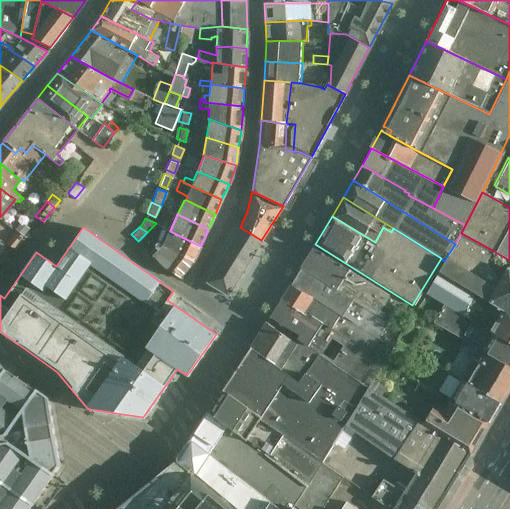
[(261,240),(240,227),(207,282),(227,294),(261,240)]
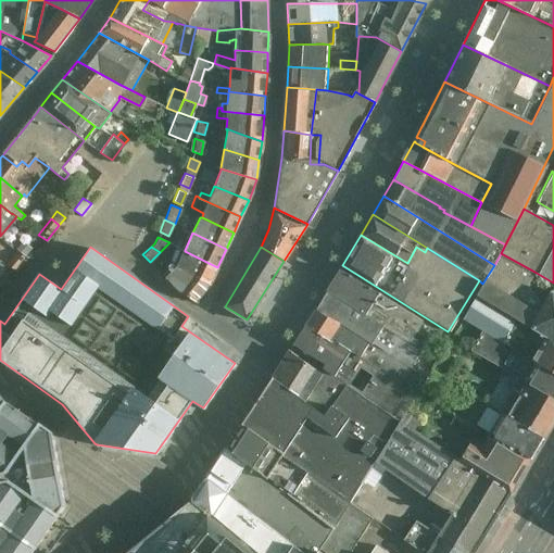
[(180,248),(173,261),(209,284),(217,267),(185,251),(185,250),(180,248)]
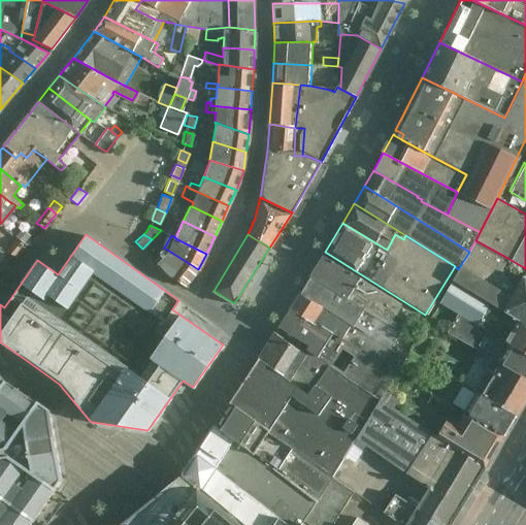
[(1,247),(8,253),(13,257),(24,244),(15,237),(10,242),(7,240),(1,247)]
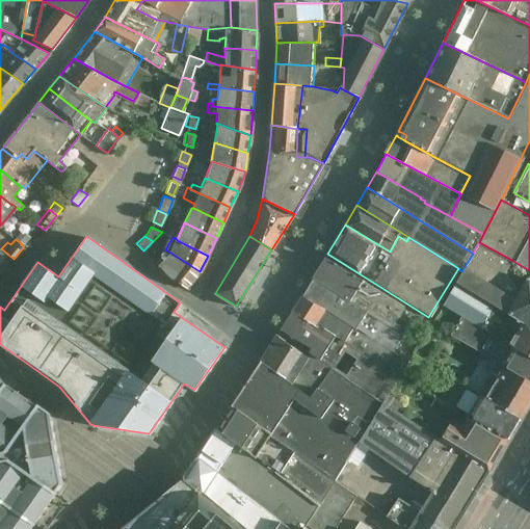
[(511,260),(479,242),(473,254),(461,271),(455,281),(491,302),(529,325),(529,272),(521,289),(505,271),(511,260)]
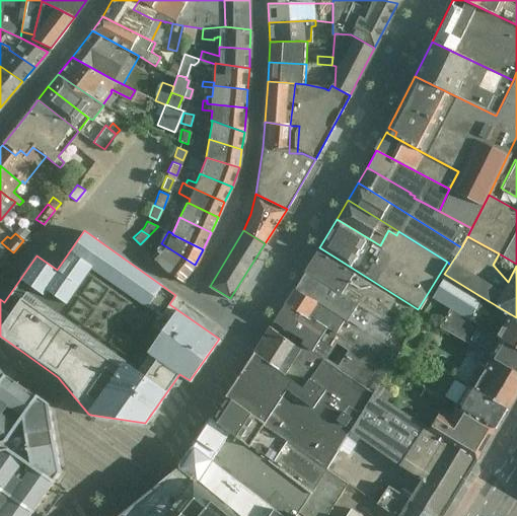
[(195,265),(161,243),(152,255),(164,270),(181,281),(195,265)]
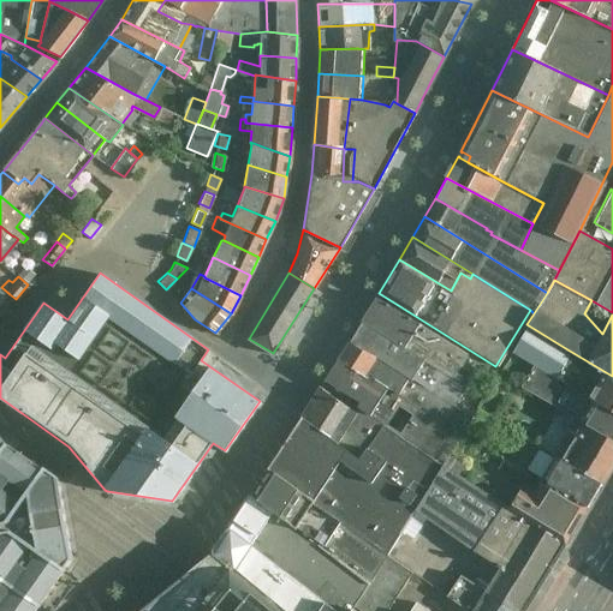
[(376,298),(375,300),(361,322),(452,378),(465,357),(422,329),(423,328),(397,311),(376,298)]
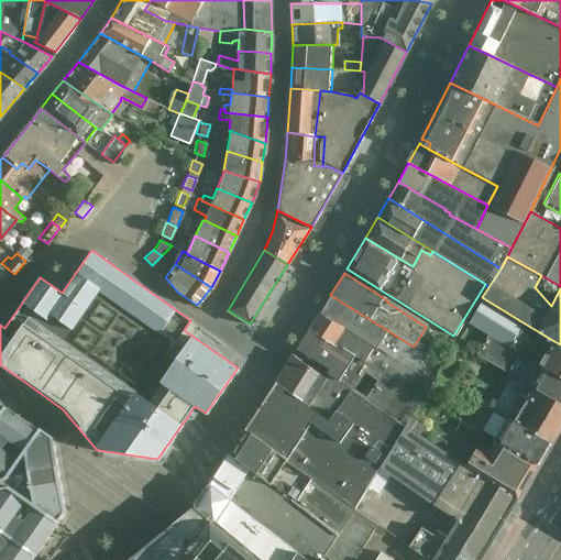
[(414,347),(330,295),(319,313),(419,376),(431,383),(437,374),(442,364),(433,359),(414,347)]
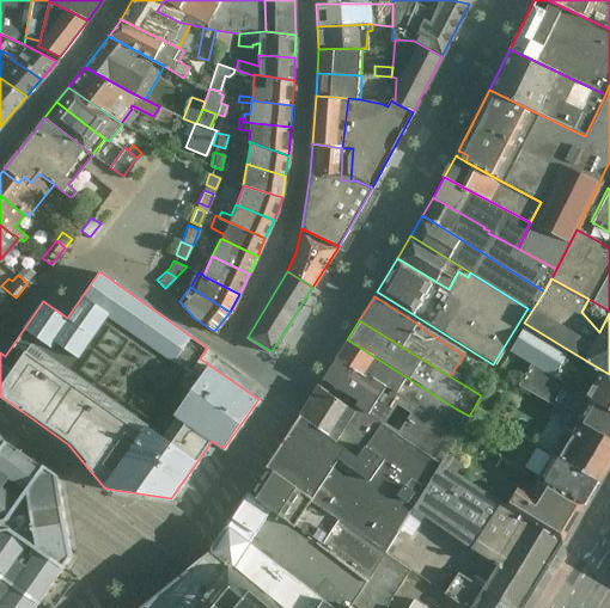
[(609,374),(565,348),(524,323),(510,348),(531,361),(590,398),(609,410),(609,374)]
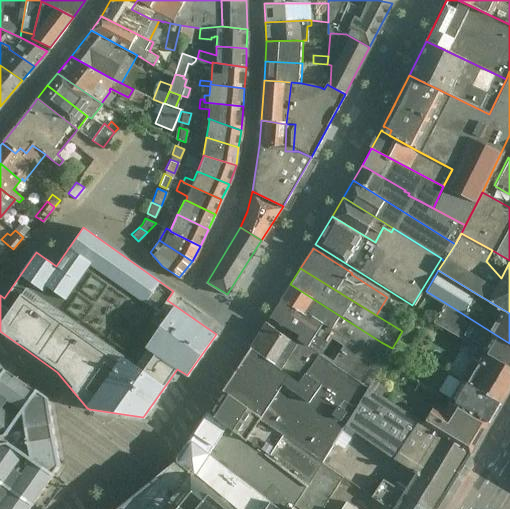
[(381,342),(290,284),(281,299),(308,316),(309,314),(325,324),(373,355),(381,342)]
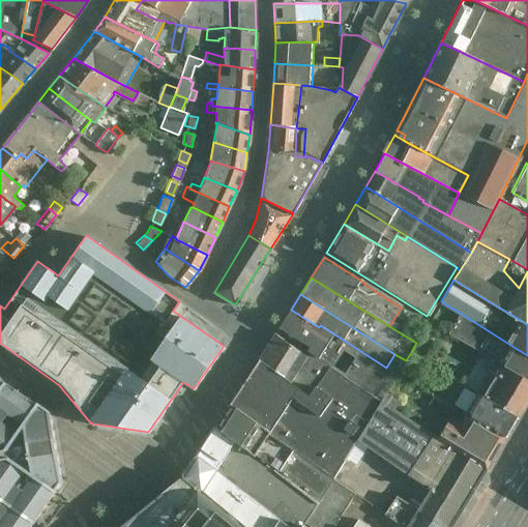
[(319,327),(291,310),(279,328),(311,349),(309,352),(328,366),(375,397),(377,392),(374,390),(387,369),(386,368),(336,335),(320,325),(319,327)]
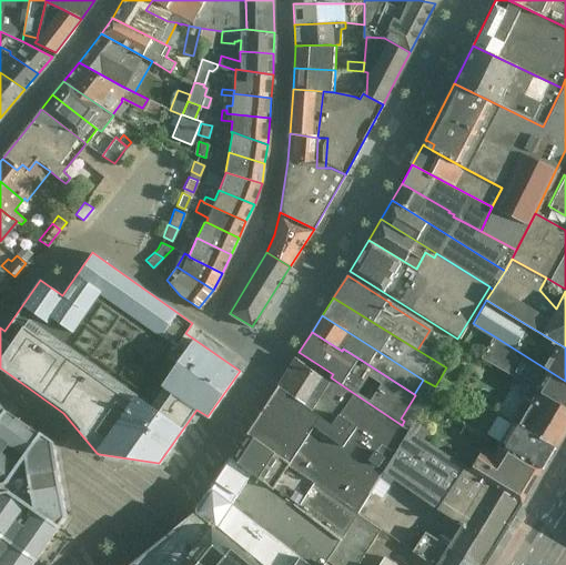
[(565,381),(547,370),(493,335),(479,356),(528,386),(565,410),(565,381)]
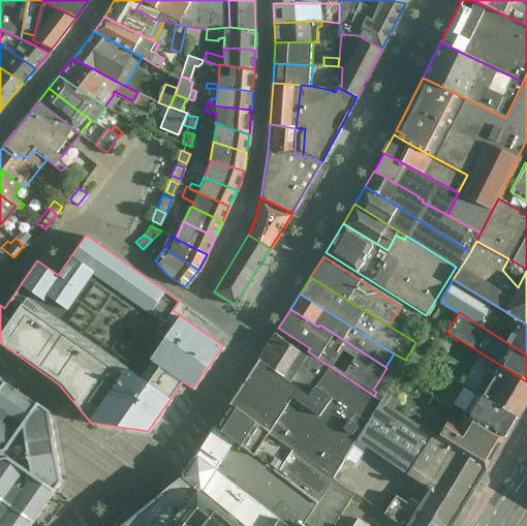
[(413,327),(407,337),(415,342),(421,333),(422,332),(413,327)]
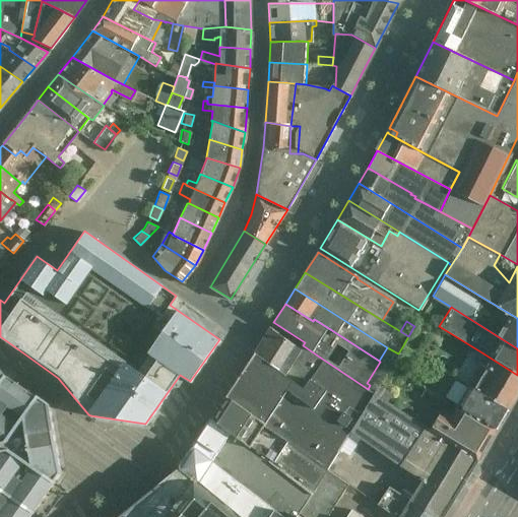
[(302,346),(270,327),(253,353),(302,388),(322,359),(303,345),(302,346)]
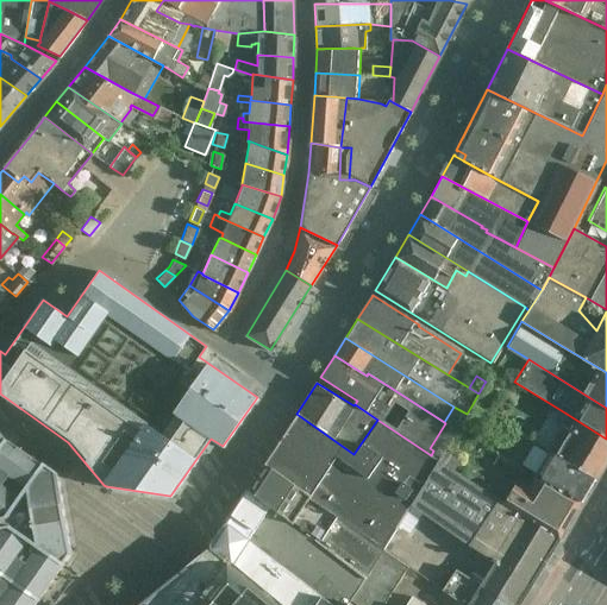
[(486,413),(473,404),(467,414),(458,426),(473,434),(486,413)]
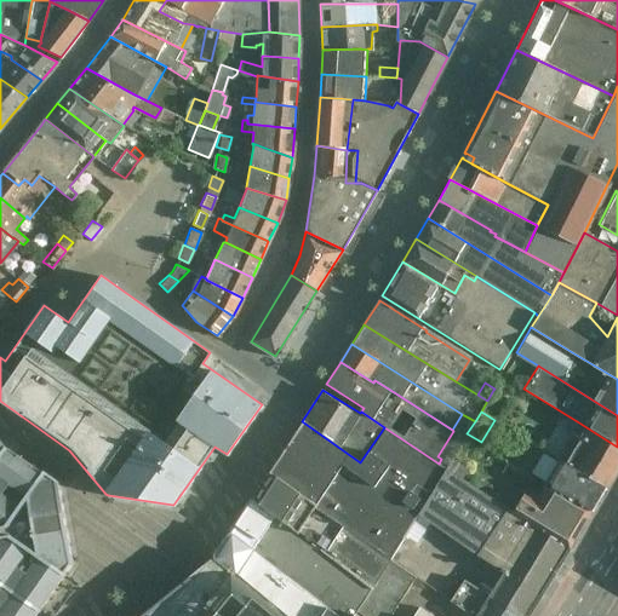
[(360,462),(302,421),(269,472),(339,523),(389,559),(404,536),(417,513),(446,468),(439,464),(384,427),(360,462)]
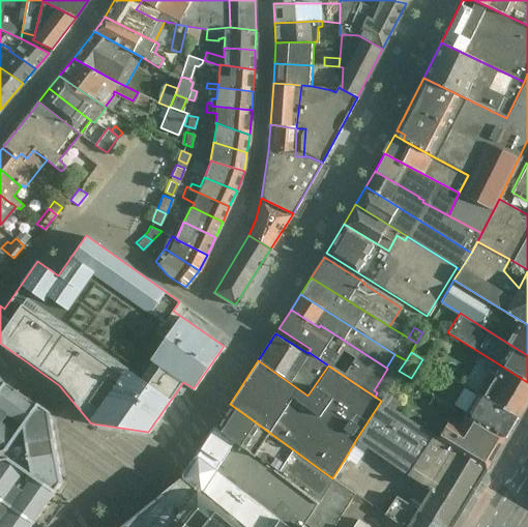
[(527,397),(527,382),(493,360),(474,391),(477,393),(516,417),(527,397)]
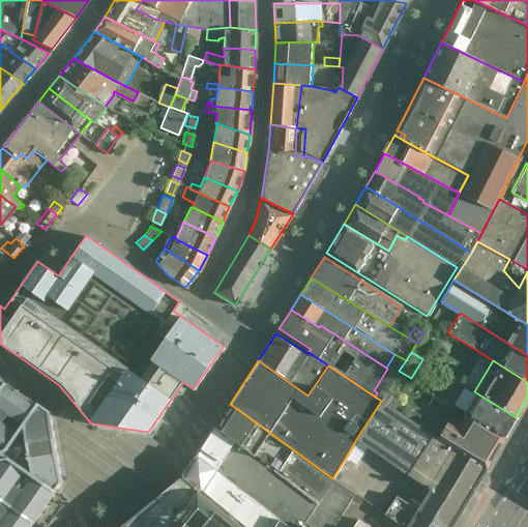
[(0,526),(28,526),(61,480),(49,411),(37,403),(35,404),(0,378),(0,526)]
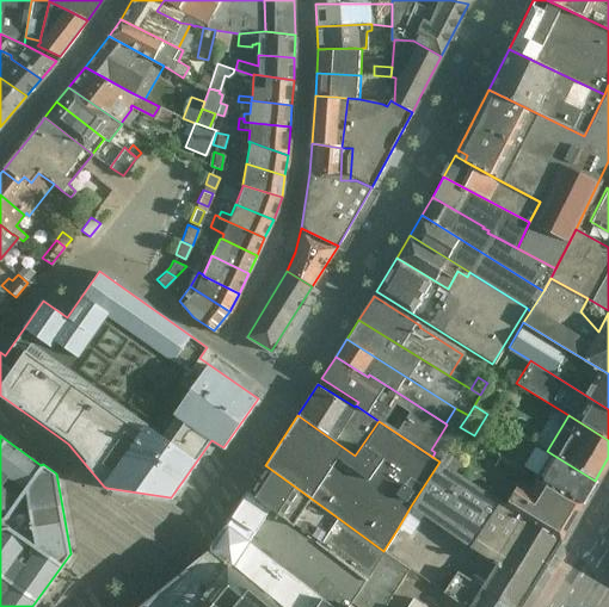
[(595,481),(551,453),(534,479),(535,479),(541,483),(542,481),(582,505),(595,481)]
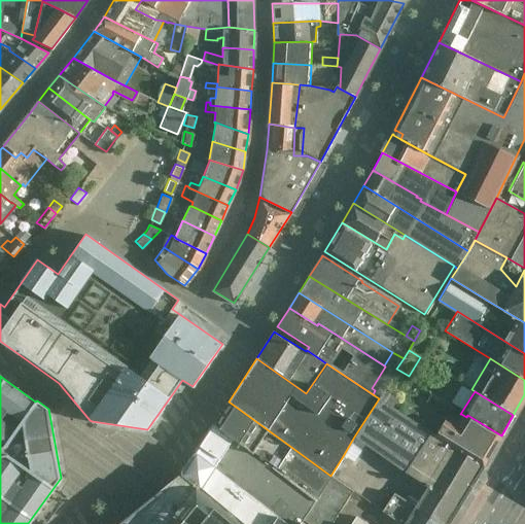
[(434,434),(379,398),(354,437),(427,487),(415,505),(442,523),(447,523),(458,507),(459,504),(458,504),(481,467),(482,467),(483,467),(441,440),(436,438),(434,435),(434,434)]
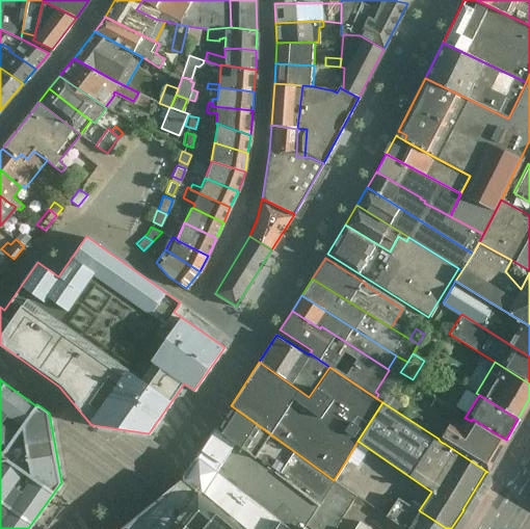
[(291,449),(231,405),(216,427),(318,505),(334,480),(291,449)]
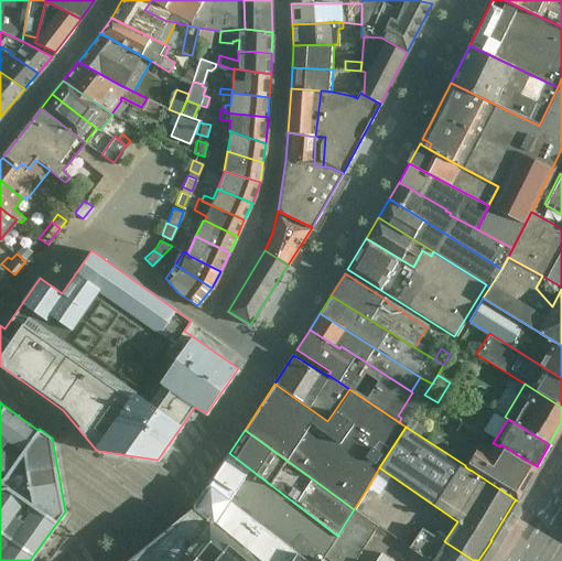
[(499,446),(494,443),(485,457),(475,451),(465,465),(465,466),(467,468),(472,471),(517,500),(537,466),(500,444),(499,446)]
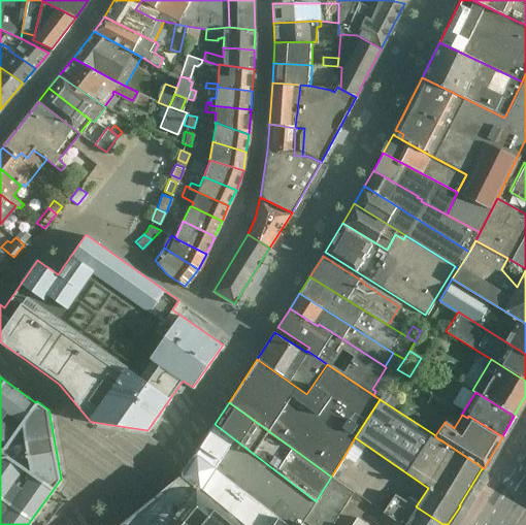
[(181,477),(240,524),(300,524),(302,523),(316,501),(215,424),(196,454),(181,477)]
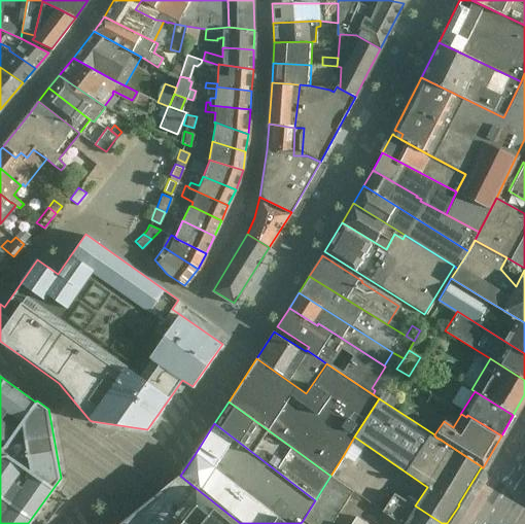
[(370,523),(356,515),(349,523),(305,523),(302,522),(300,523),(240,523),(180,476),(179,476),(161,490),(162,492),(121,523),(370,523)]
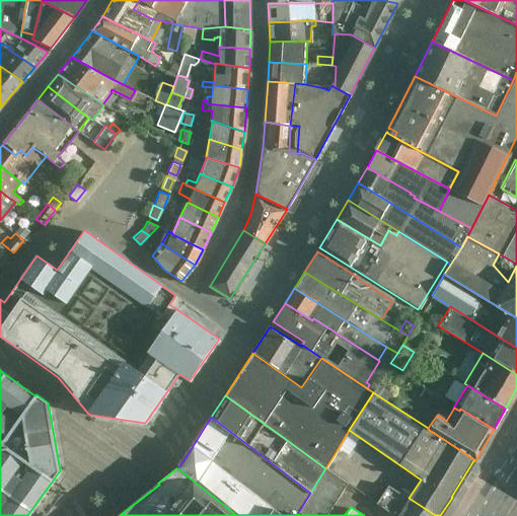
[(324,515),(347,483),(325,468),(310,493),(297,514),(300,515),(324,515)]
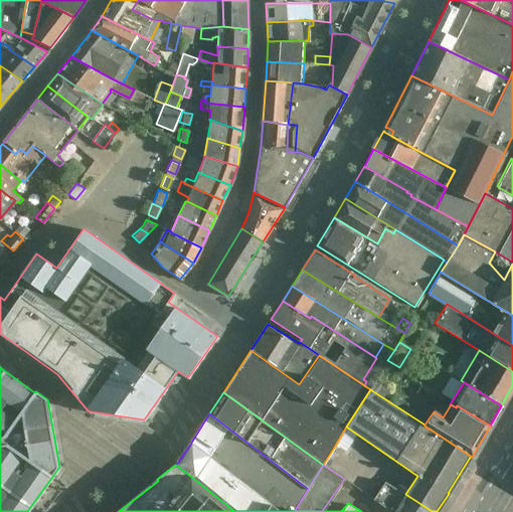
[(432,511),(405,494),(381,477),(368,495),(376,500),(375,501),(391,511),(432,511)]
